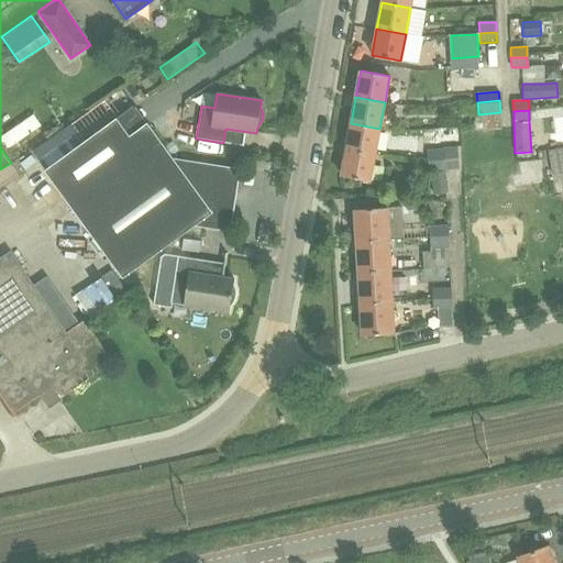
[(44,170),(70,207),(159,141),(146,123),(129,136),(116,119),(44,170)]
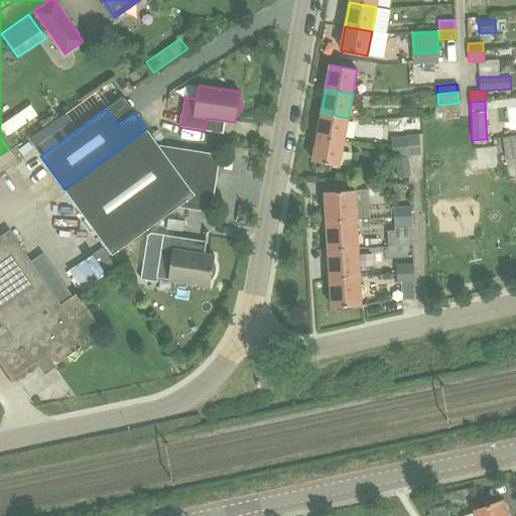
[(321,113),(316,137),(344,142),(348,118),(321,113)]
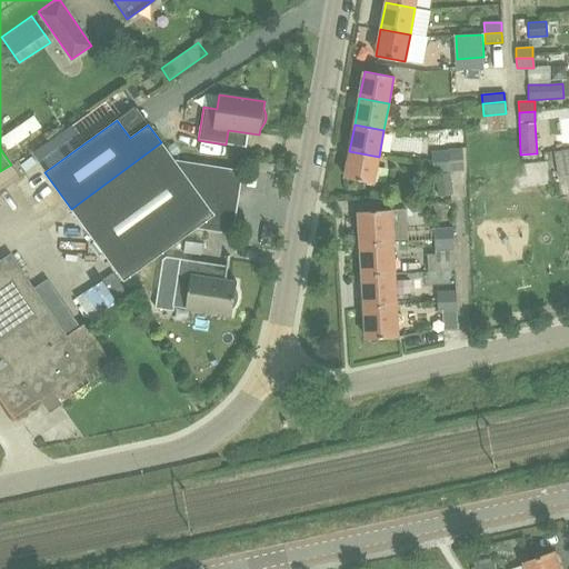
[(71,209),(123,281),(196,229),(231,233),(230,238),(231,238),(245,157),(242,156),(240,171),(175,160),(161,142),(71,209)]
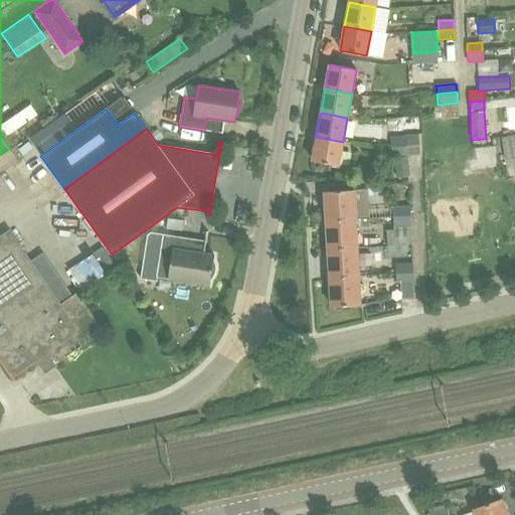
[(514,134),(502,137),(506,159),(514,157),(514,134)]
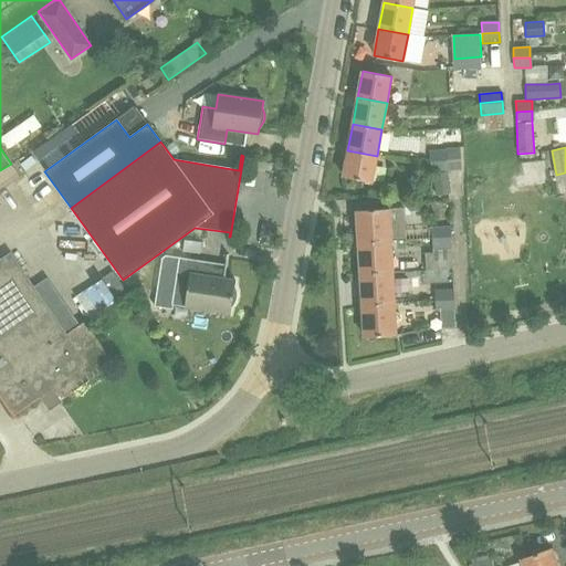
[(459,148),(429,152),(431,173),(461,169),(459,148)]
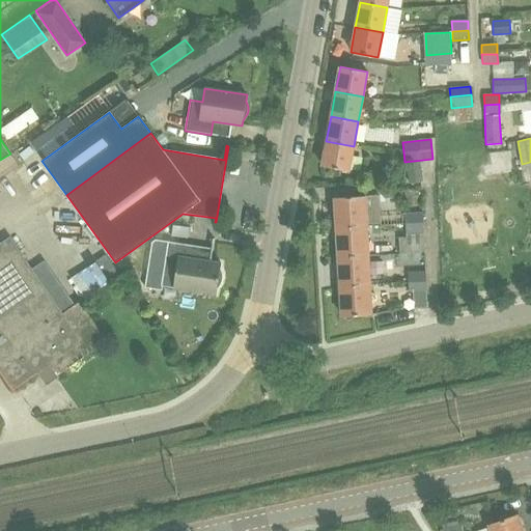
[(354,146),(326,141),(322,166),(348,171),(354,146)]
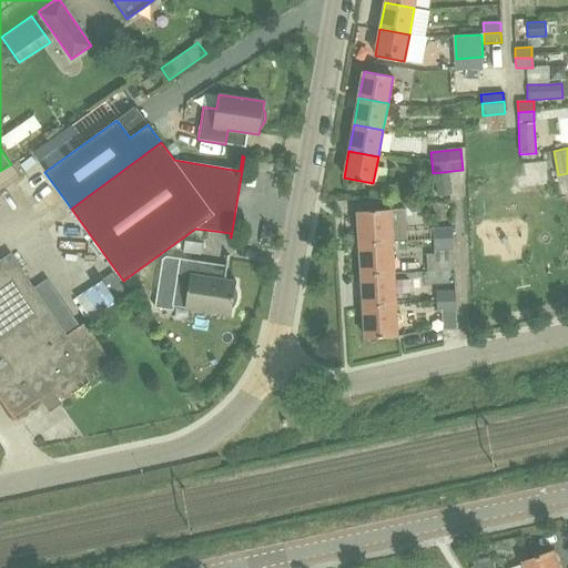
[(540,164),(524,166),(525,175),(541,174),(540,164)]
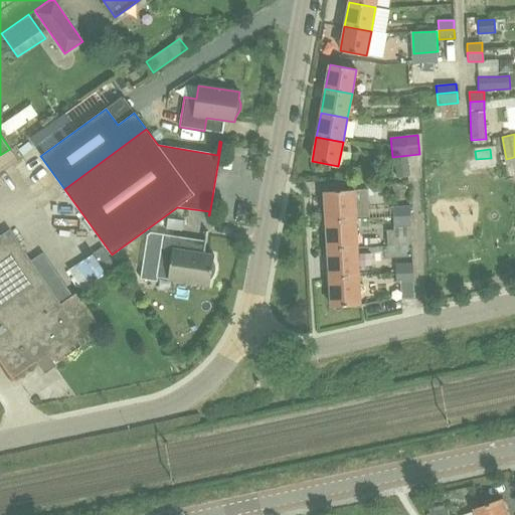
[(406,157),(394,158),(396,177),(409,175),(406,157)]
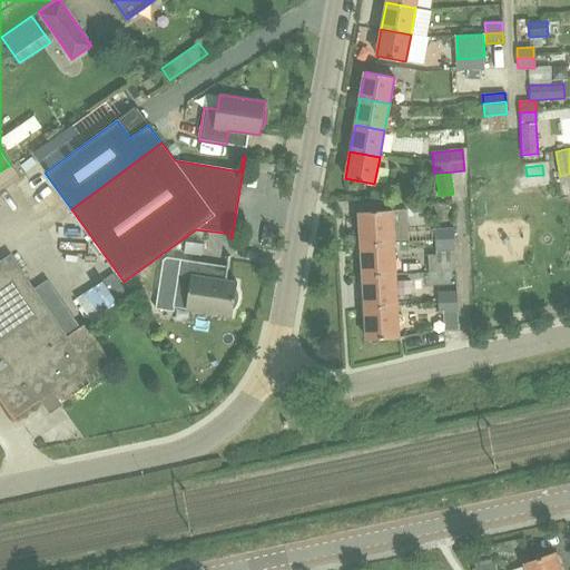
[(29,207),(49,193),(36,176),(17,190),(29,207)]
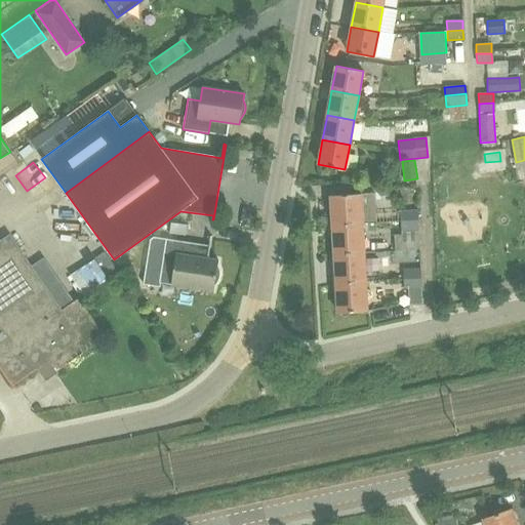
[(330,195),(332,225),(362,223),(361,194),(330,195)]
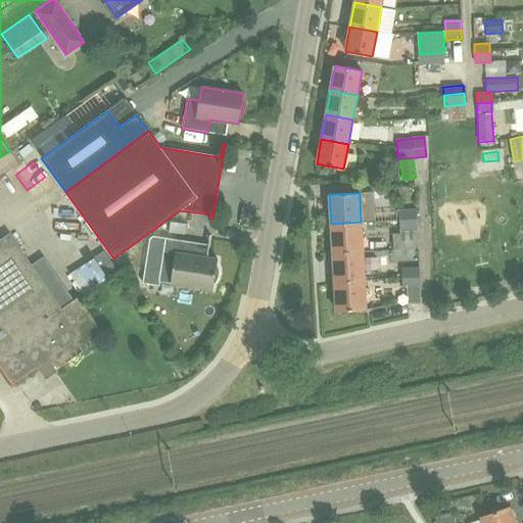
[(415,208),(398,209),(398,219),(416,218),(415,208)]
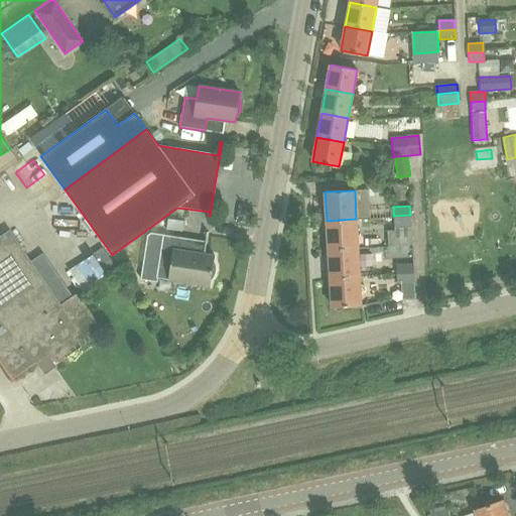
[(410,215),(393,216),(394,228),(410,228),(410,215)]
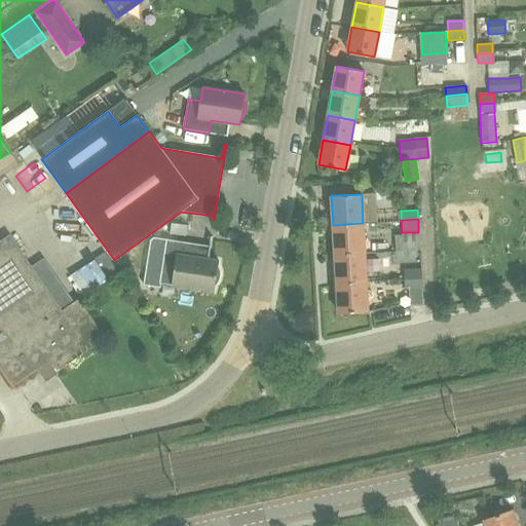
[(333,225),(335,254),(365,253),(363,223),(333,225)]
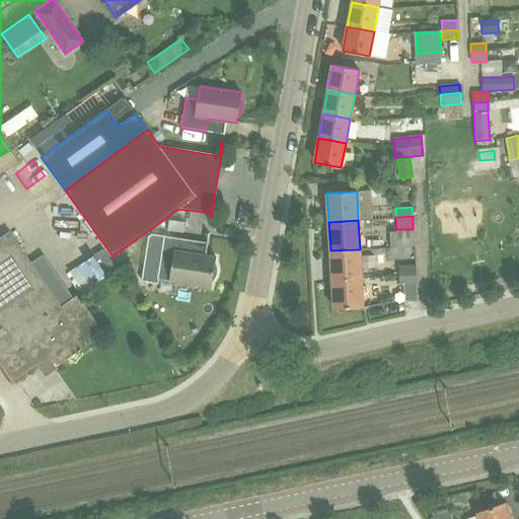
[(396,232),(389,232),(390,239),(390,245),(390,247),(414,246),(413,229),(396,229),(396,232)]
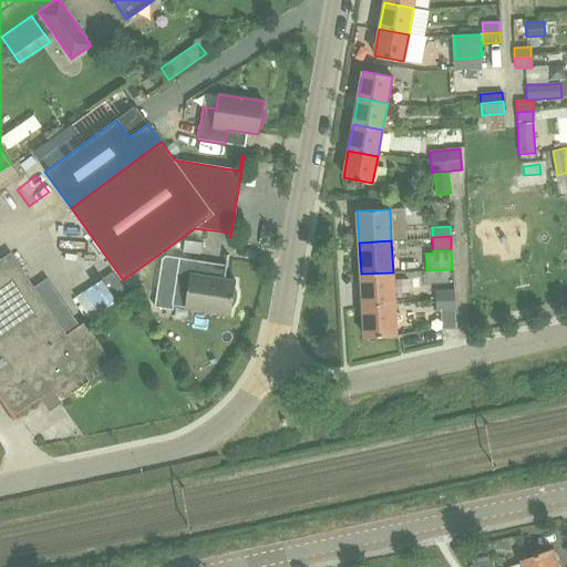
[(10,253),(0,259),(0,395),(13,415),(42,395),(48,403),(59,397),(60,400),(112,364),(84,323),(79,327),(47,280),(34,288),(10,253)]
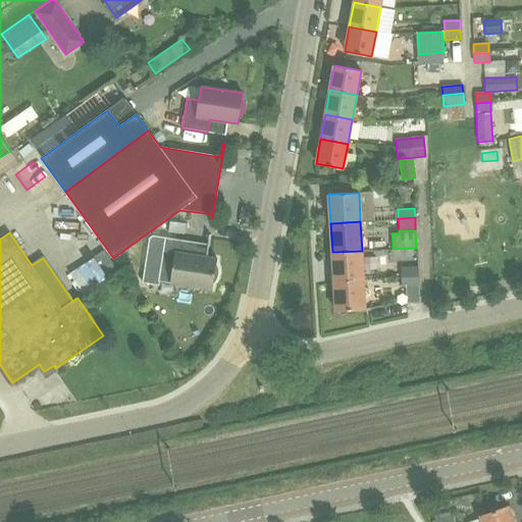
[(188,255),(190,242),(164,238),(160,267),(172,269),(170,283),(212,290),(213,284),(214,282),(216,279),(216,277),(217,276),(217,274),(217,272),(217,270),(217,269),(216,267),(216,265),(216,259),(188,255)]
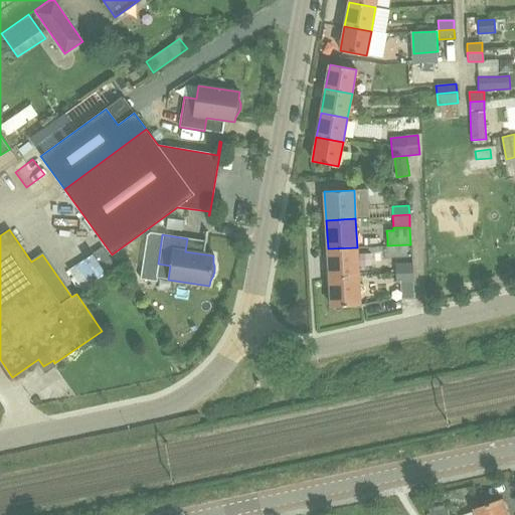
[(328,248),(330,278),(358,277),(357,247),(328,248)]
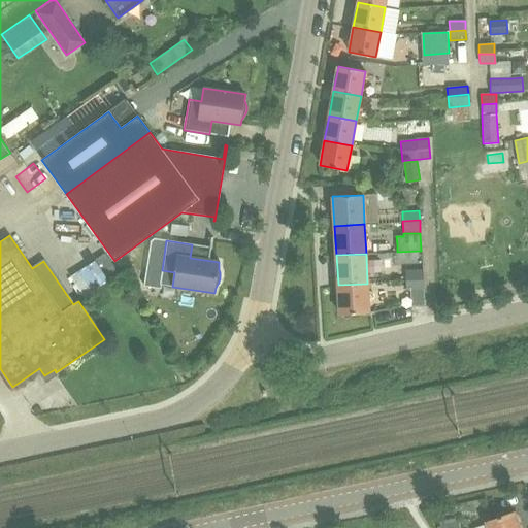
[(409,271),(405,271),(405,281),(423,279),(423,271),(416,271),(409,271)]
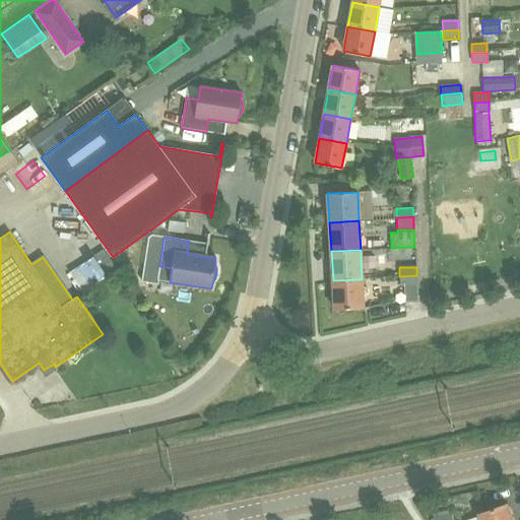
[(416,275),(399,276),(400,285),(403,285),(404,301),(404,302),(417,301),(416,275)]
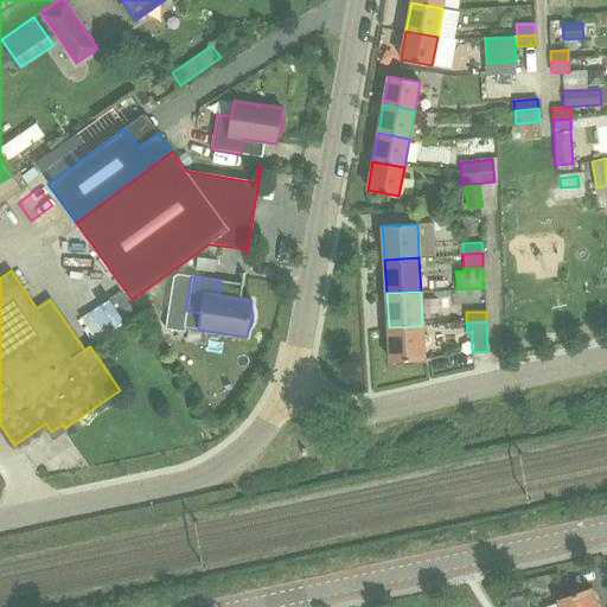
[(422,326),(389,327),(390,362),(425,359),(422,326)]
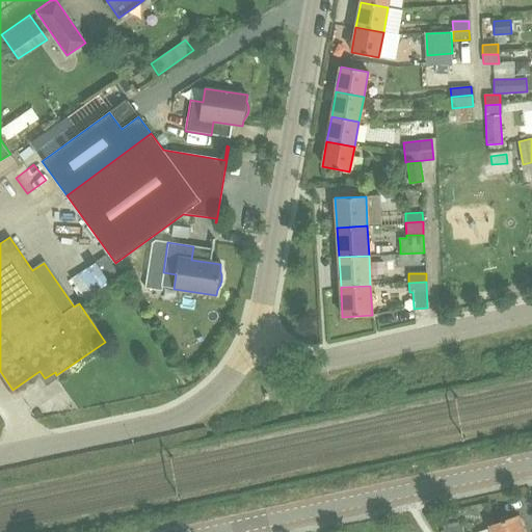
[(490,526),(489,526),(490,531),(524,531),(519,515),(490,526)]
